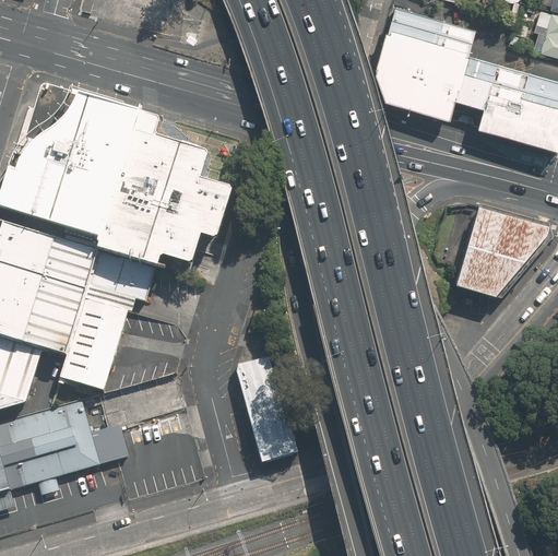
[(557,12),(541,8),(535,28),(538,30),(534,49),(557,55),(557,12)]
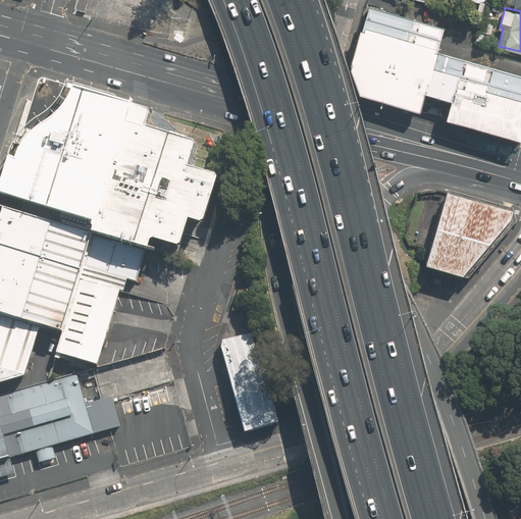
[(444,28),(372,8),(365,26),(437,46),(444,28)]
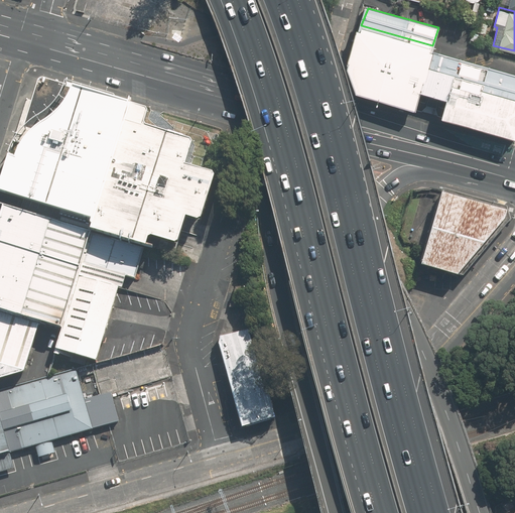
[(416,102),(432,45),(361,25),(350,60),(357,84),(416,102)]
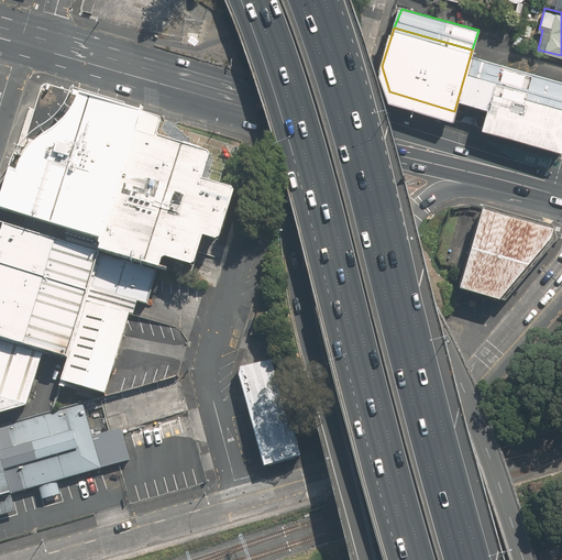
[(469,87),(561,112),(561,75),(478,53),(469,87)]
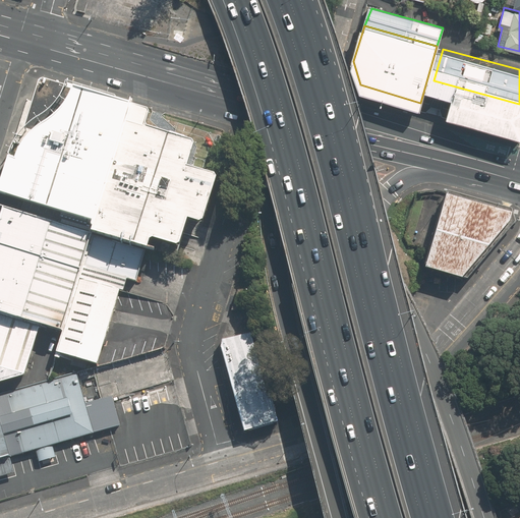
[(519,132),(519,104),(453,85),(448,111),(519,133),(519,132)]
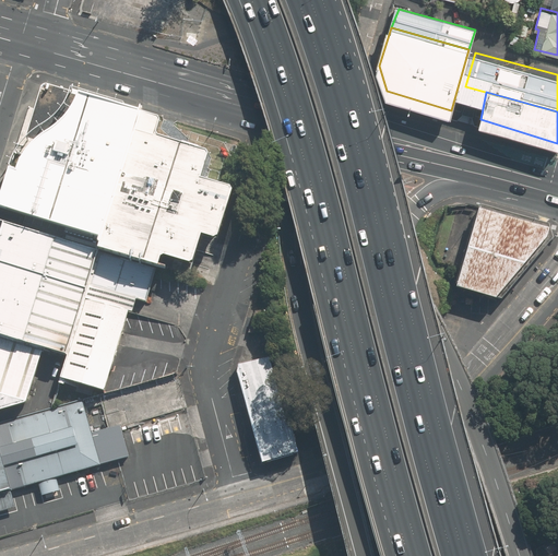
[(0,204),(99,238),(140,111),(75,99),(72,107),(67,116),(61,125),(54,131),(45,138),(36,143),(27,150),(19,158),(16,165),(15,169),(9,167),(0,196),(0,204)]
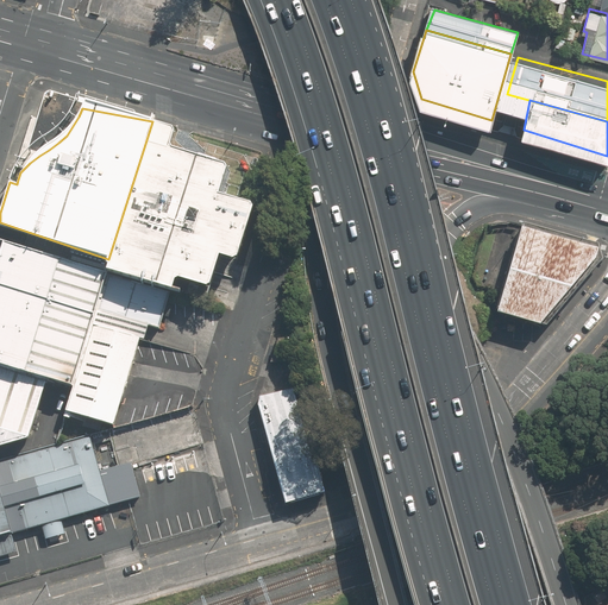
[(155,123),(152,121),(108,259),(105,270),(171,291),(205,301),(207,294),(208,290),(213,276),(218,262),(220,254),(234,259),(250,202),(223,194),(219,193),(227,166),(225,163),(202,157),(182,151),(168,146),(173,131),(170,127),(155,123)]
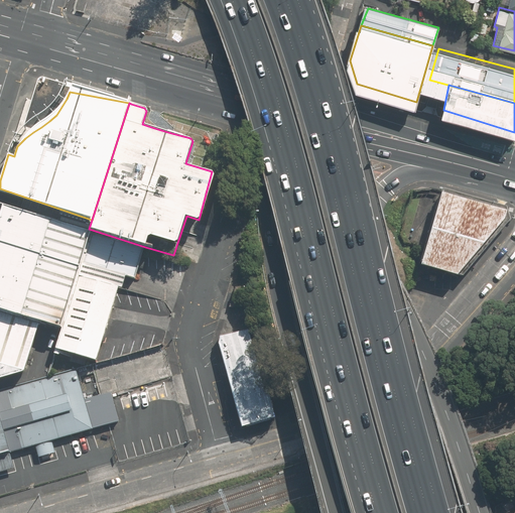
[(506,210),(441,191),(425,246),(420,263),(457,274),(503,218),(506,210)]
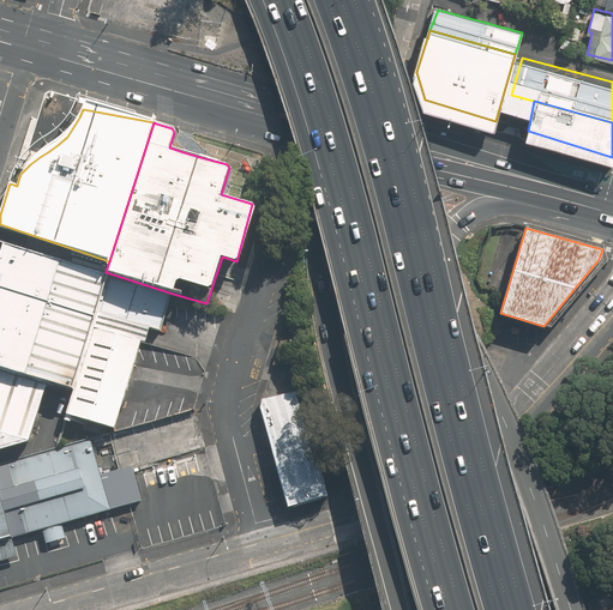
[(0,364),(73,386),(106,272),(4,242),(0,257),(0,364)]
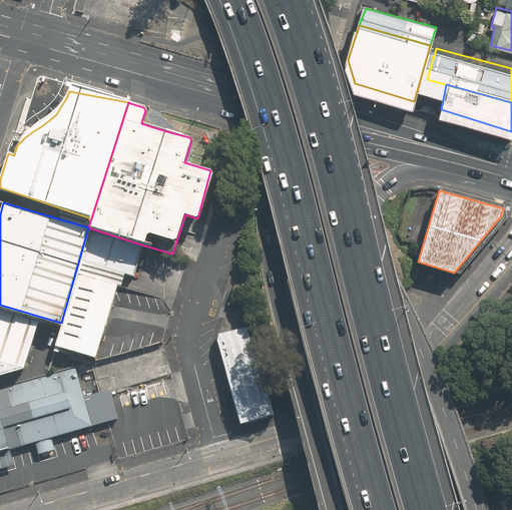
[(54,346),(96,358),(117,286),(121,287),(125,274),(135,277),(144,245),(88,227),(61,323),(54,346)]
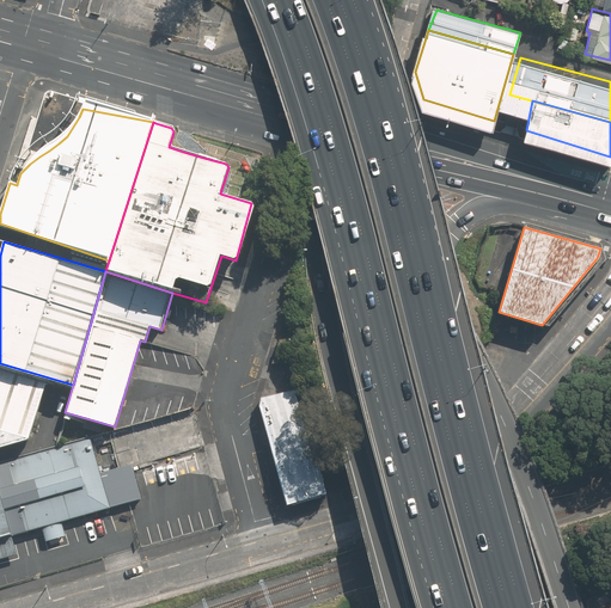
[(279,337),(272,361),(283,360),(292,335),(279,337)]
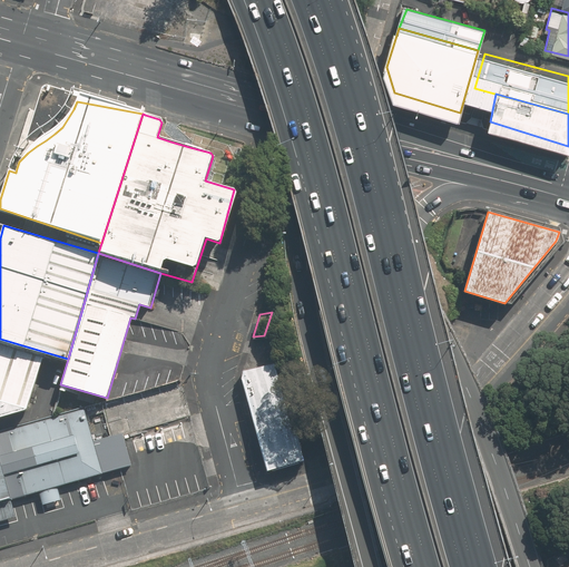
[(0,416),(28,409),(45,354),(0,340),(0,416)]
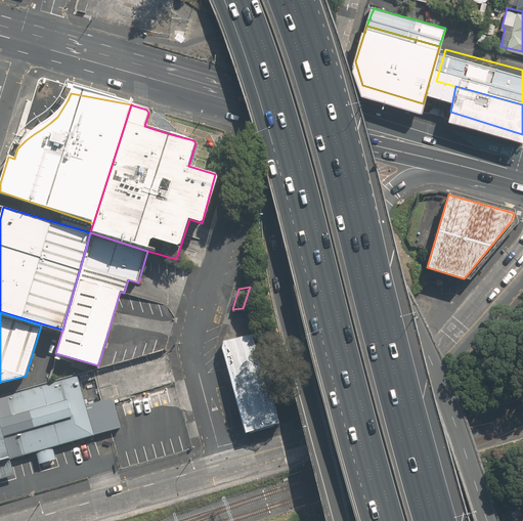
[(277,421),(252,332),(223,339),(221,347),(246,432),(277,421)]
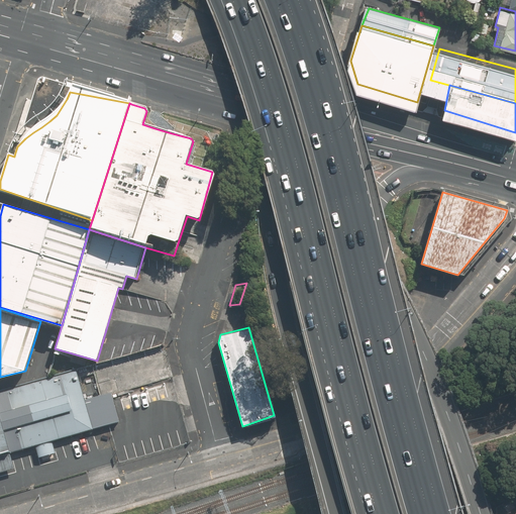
[(0,417),(9,450),(119,420),(111,391),(85,398),(76,368),(0,389),(0,417)]
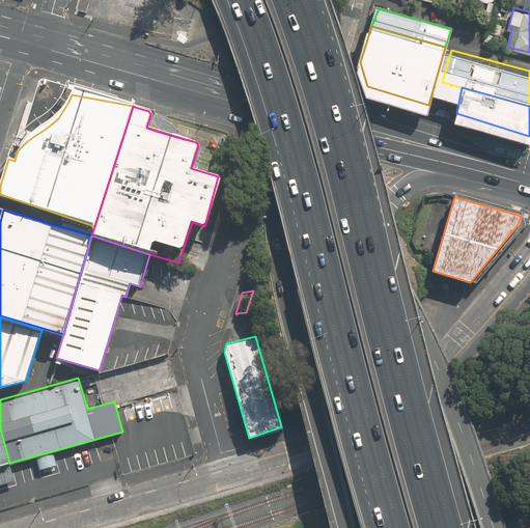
[(0,483),(12,480),(0,435),(0,483)]
